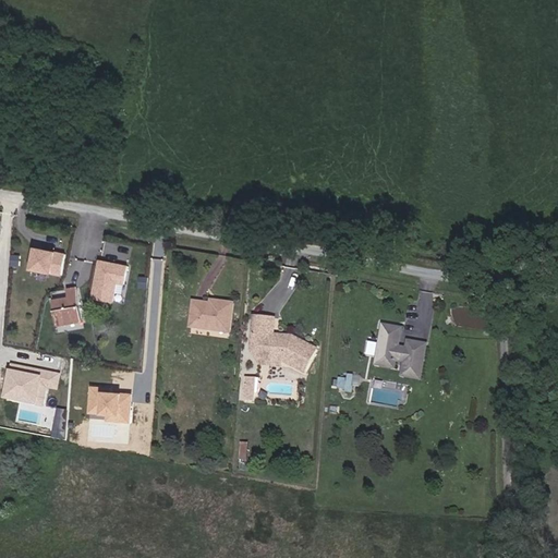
[(55,250),(32,245),(27,268),(51,273),(55,250)]
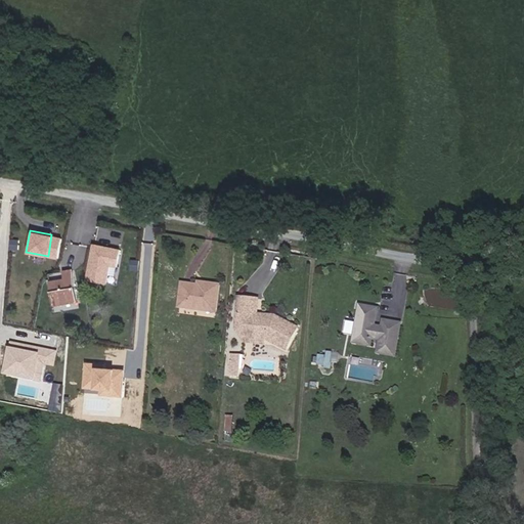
[(120,249),(92,244),(85,279),(106,284),(110,266),(117,267),(120,249)]
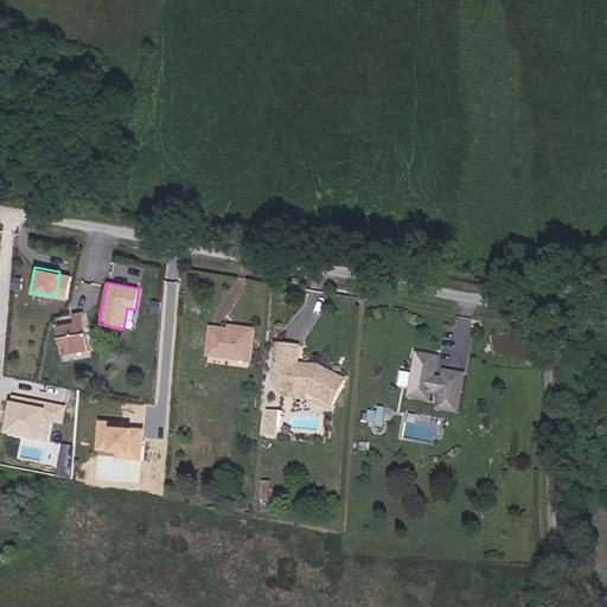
[(75,313),(58,317),(59,324),(76,320),(75,313)]
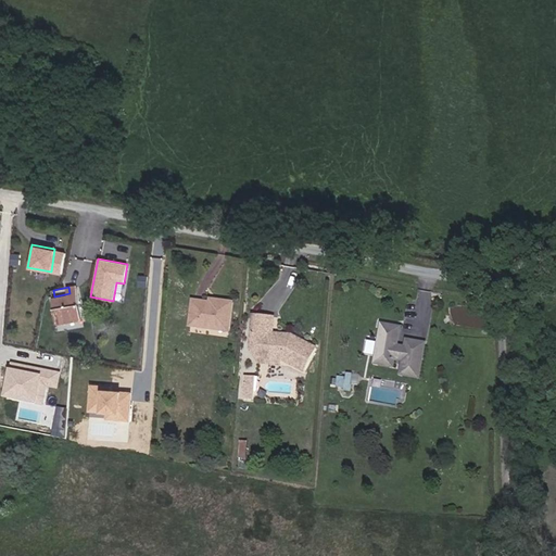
[(83,319),(77,287),(68,289),(71,297),(54,300),(59,324),(83,319)]
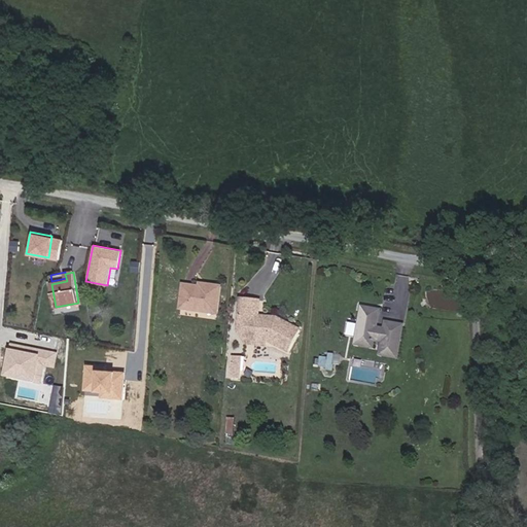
[(217,314),(220,287),(208,285),(207,288),(200,287),(183,285),(180,309),(217,314)]
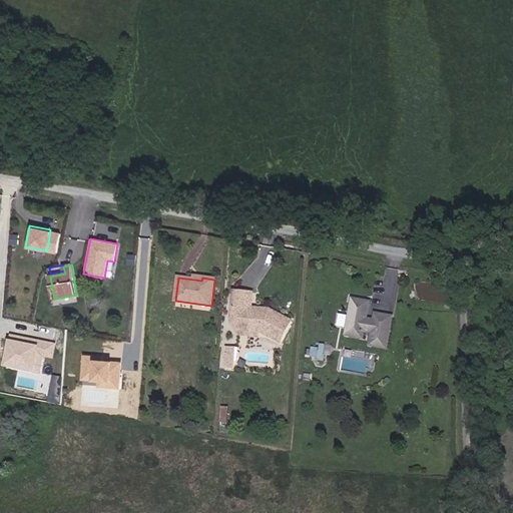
[(294,322),(270,310),(252,308),(243,308),(244,293),(234,292),(231,322),(235,328),(260,330),(260,333),(264,334),(282,343),(294,322)]
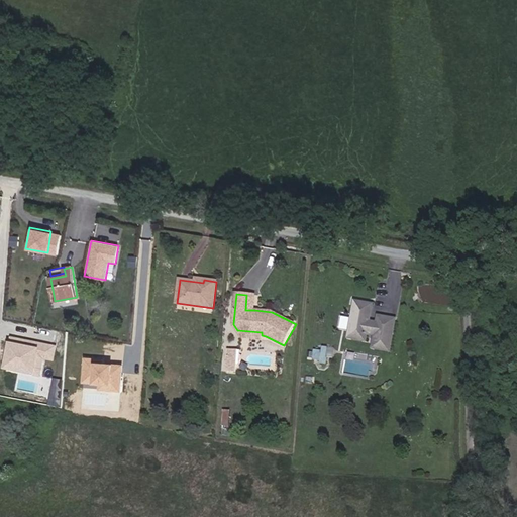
[(254,310),(255,296),(246,295),(245,310),(254,310)]
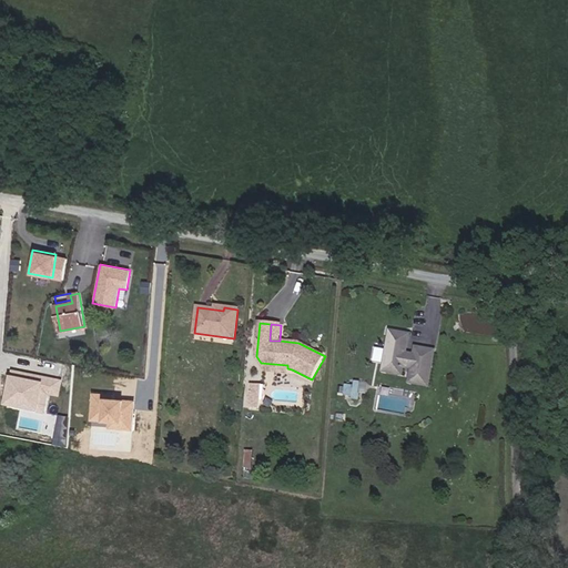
[(407,342),(409,334),(391,331),(389,338),(407,342)]
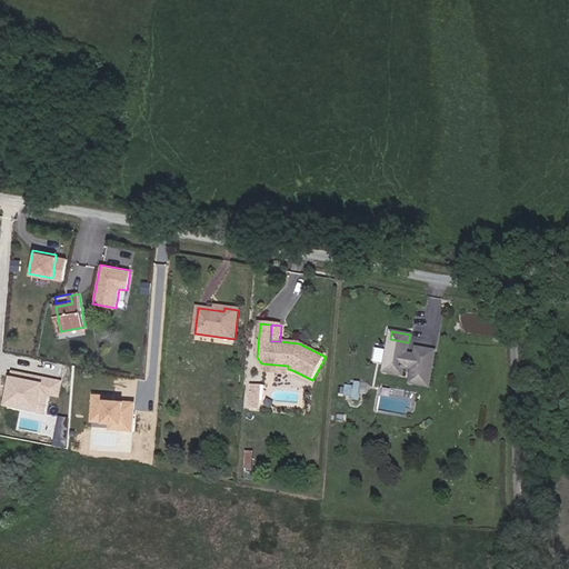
[(430,383),(435,355),(417,351),(416,356),(407,353),(408,342),(390,339),(385,369),(402,371),(403,366),(413,368),(411,380),(430,383)]
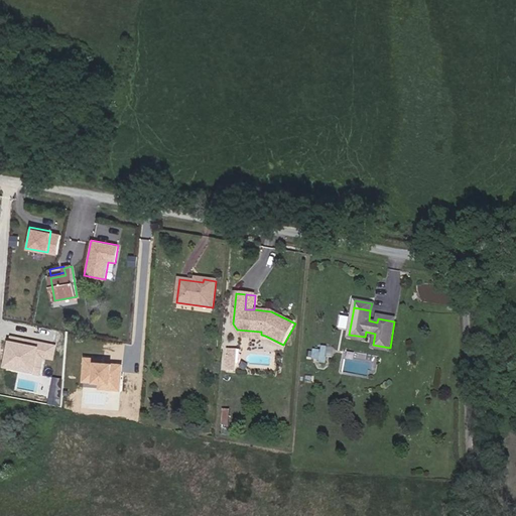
[(261,335),(261,332),(237,330),(241,337),(260,339),(261,335)]
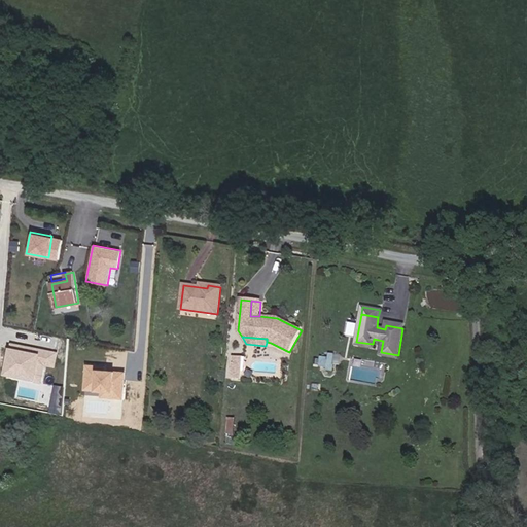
[(58,353),(8,344),(2,377),(40,384),(43,367),(55,370),(58,353)]
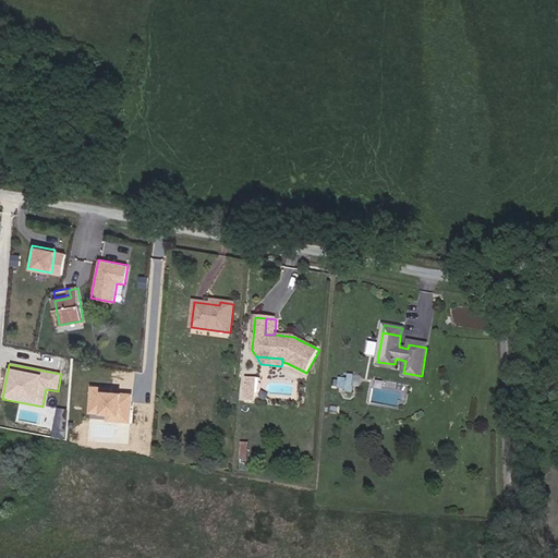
[(352,392),(353,376),(348,375),(348,378),(340,377),(339,388),(347,389),(346,391),(352,392)]
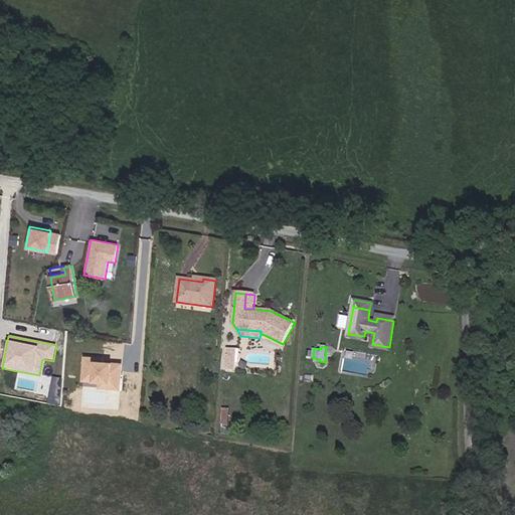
[(234,370),(236,349),(226,348),(225,370),(234,370)]
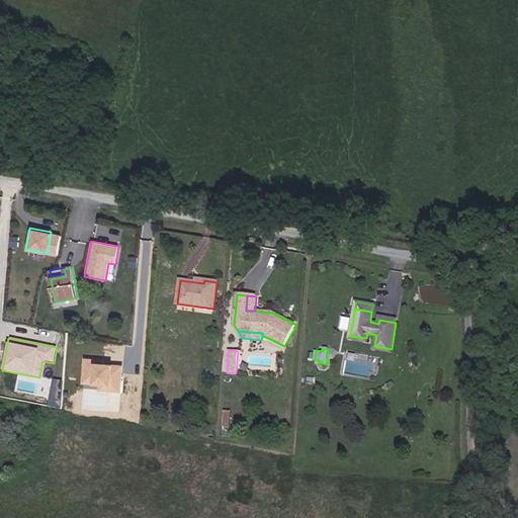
[(102,359),(83,358),(81,383),(98,384),(98,391),(120,392),(122,365),(112,364),(112,363),(102,362),(102,359)]
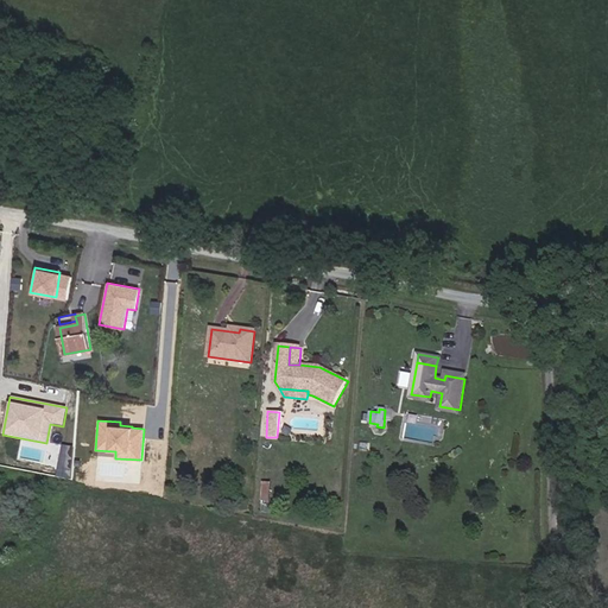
[(27,463),(30,455),(21,453),(19,462),(27,463)]
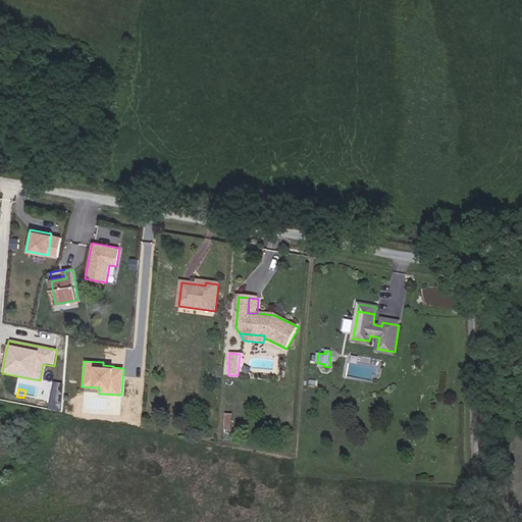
[(23,490),(23,481),(12,480),(12,490),(23,490)]
